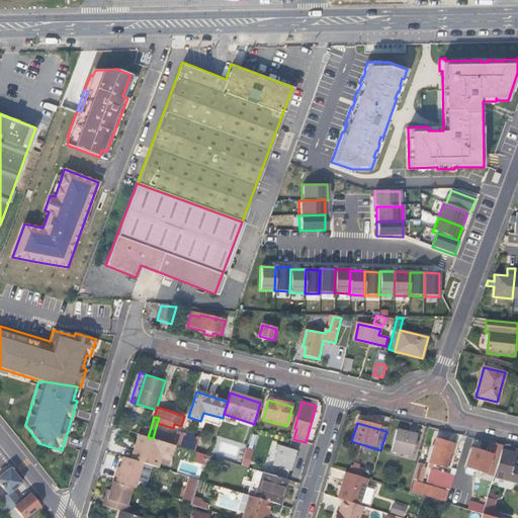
[(393,449),(412,455),(418,435),(399,428),(393,449)]
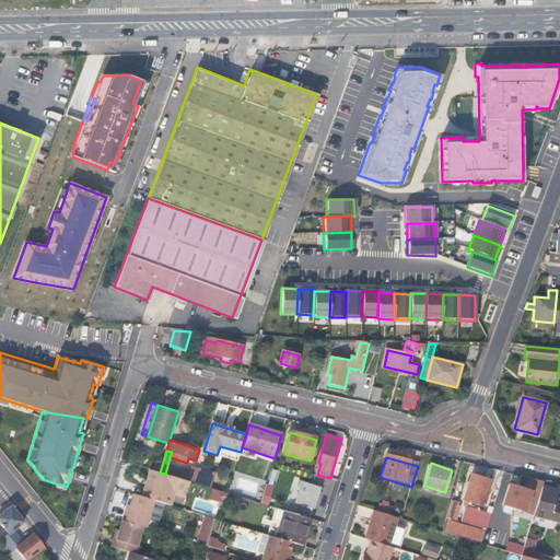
[(195,481),(199,468),(193,466),(188,479),(195,481)]
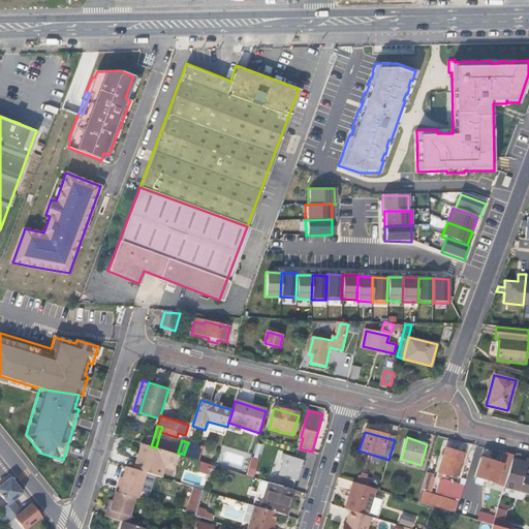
[(151,446),(144,443),(135,470),(146,473),(162,478),(166,467),(176,469),(180,456),(156,447),(151,446)]
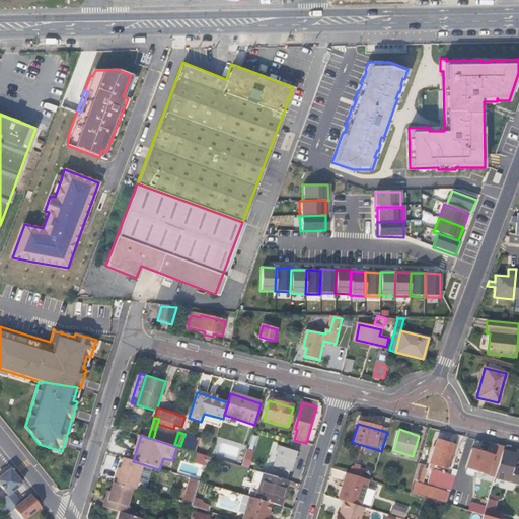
[(454,448),(448,446),(442,444),(436,442),(428,468),(433,470),(434,466),(447,470),(454,448)]
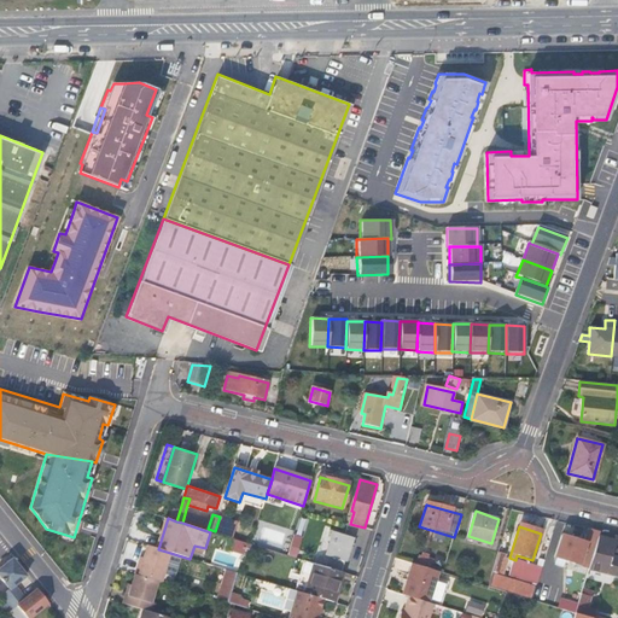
[(593,554),(599,534),(589,531),(587,542),(563,535),(554,557),(581,565),(586,549),(588,551),(587,553),(593,554)]
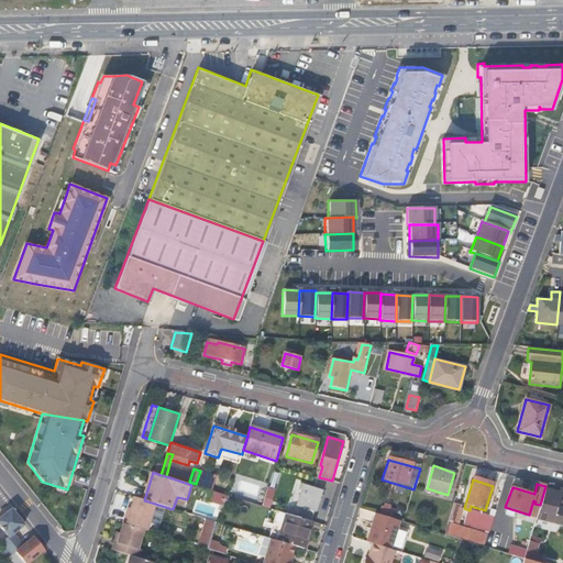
[(560,487),(545,484),(545,486),(540,505),(537,514),(536,518),(560,525),(562,511),(562,508),(559,508),(561,501),(555,499),(560,487)]
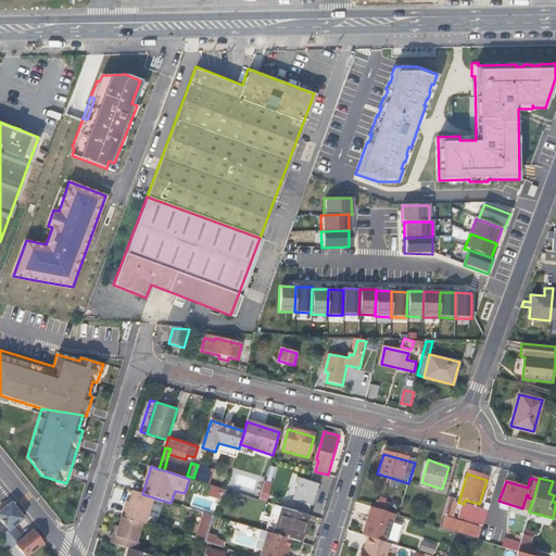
[(294,512),(308,516),(318,483),(301,479),(294,500),(298,501),(294,512)]
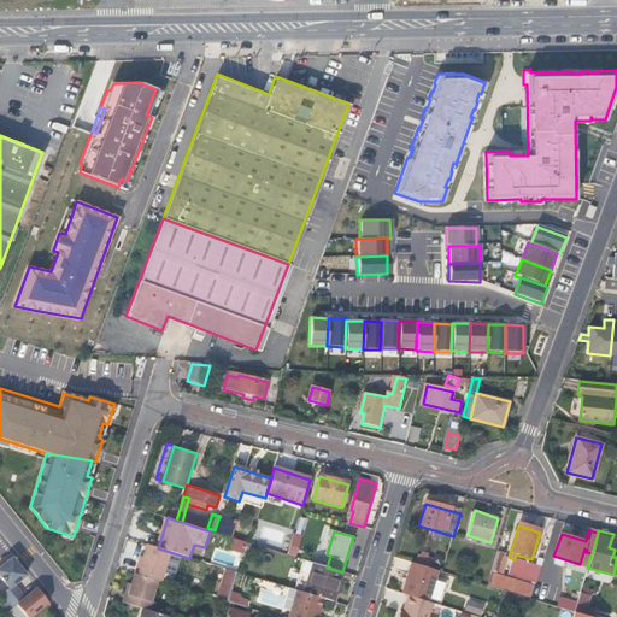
[(292,545),(299,546),(303,534),(297,533),(292,545)]
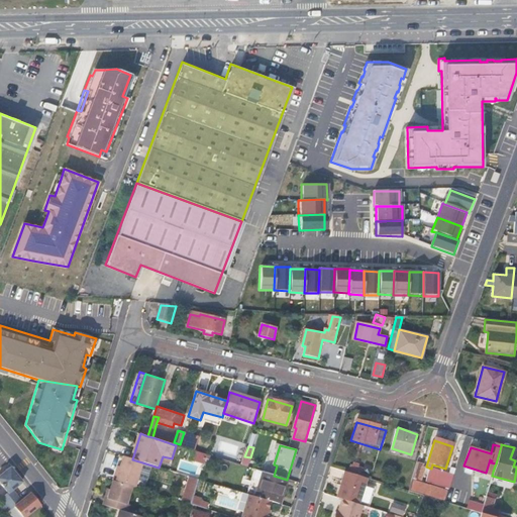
[(253,447),(250,457),(248,462),(252,464),(257,449),(253,447)]
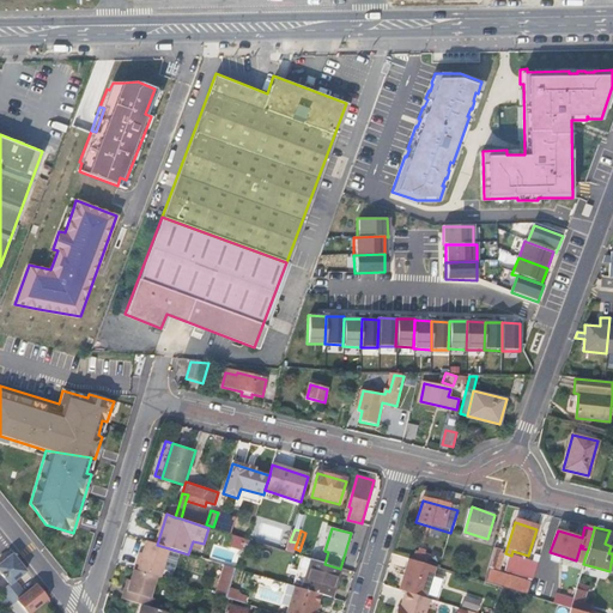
[(169,548),(146,541),(143,554),(140,562),(138,560),(135,570),(157,577),(161,578),(169,548)]
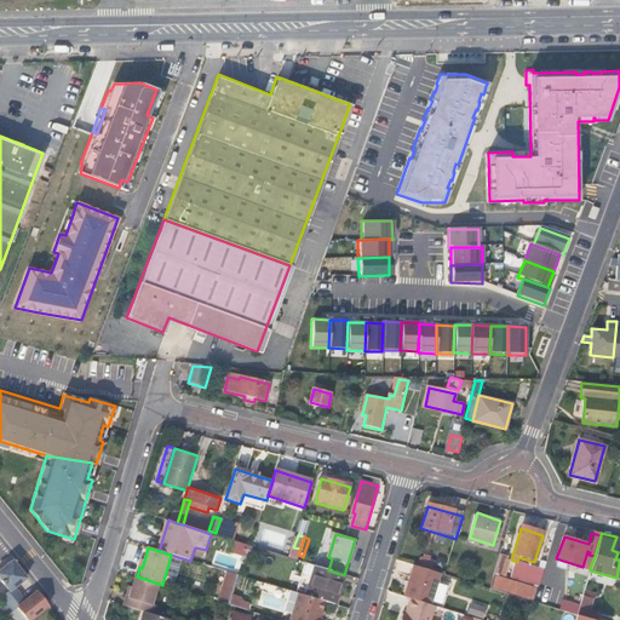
[(534,602),(539,586),(534,584),(532,589),(498,578),(499,575),(501,575),(506,561),(504,561),(505,556),(500,555),(491,589),(507,593),(515,596),(534,602)]
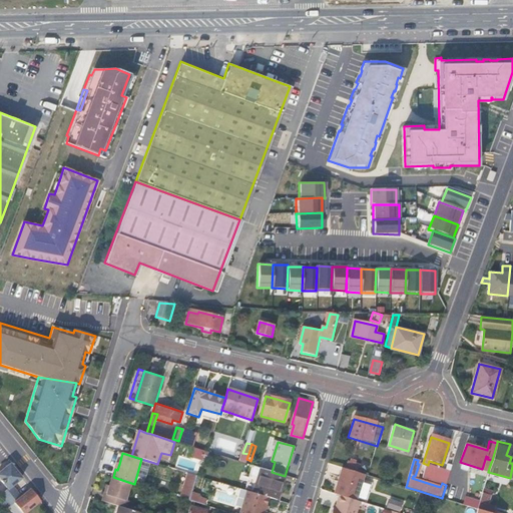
[(228,471),(249,477),(252,466),(237,461),(234,469),(229,467),(228,471)]
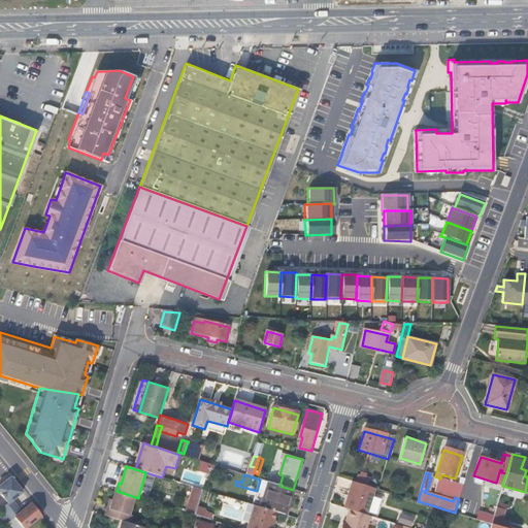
[(21,492),(9,476),(0,484),(0,495),(6,503),(0,508),(5,515),(15,505),(11,499),(21,492)]
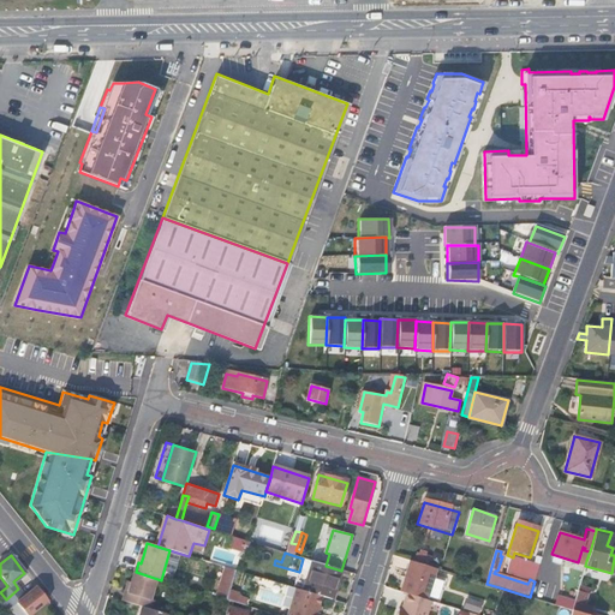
[(338,584),(341,571),(326,566),(314,561),(309,575),(338,584)]
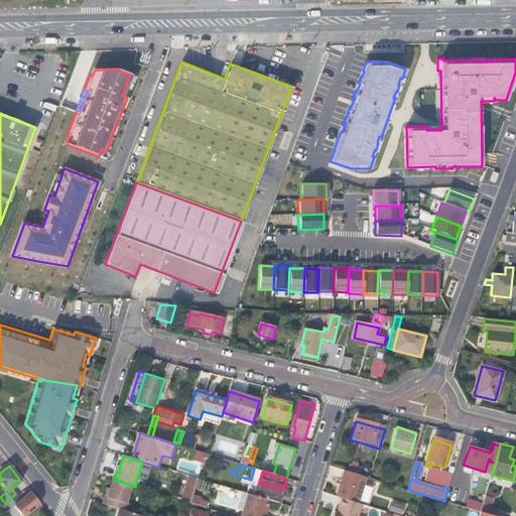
[(367,477),(345,471),(337,497),(342,498),(359,503),(367,477)]
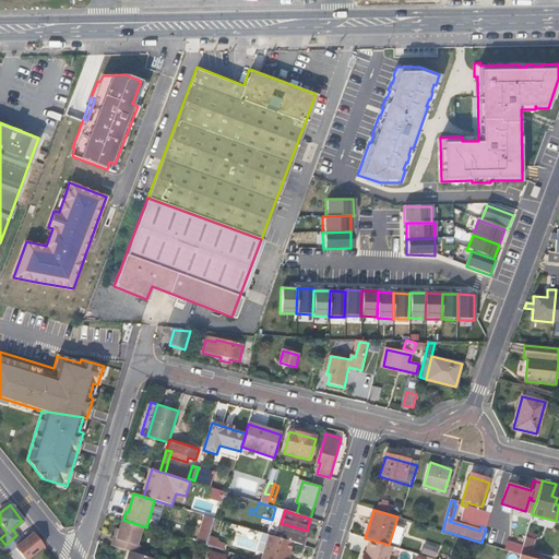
[(114,537),(111,545),(130,551),(137,554),(139,546),(138,545),(143,526),(123,520),(122,520),(116,538),(114,537)]
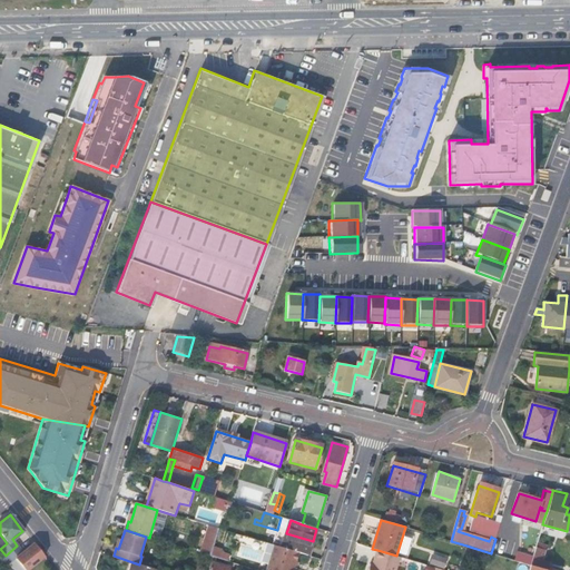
[(229,559),(231,551),(213,547),(216,536),(206,532),(200,552),(229,559)]
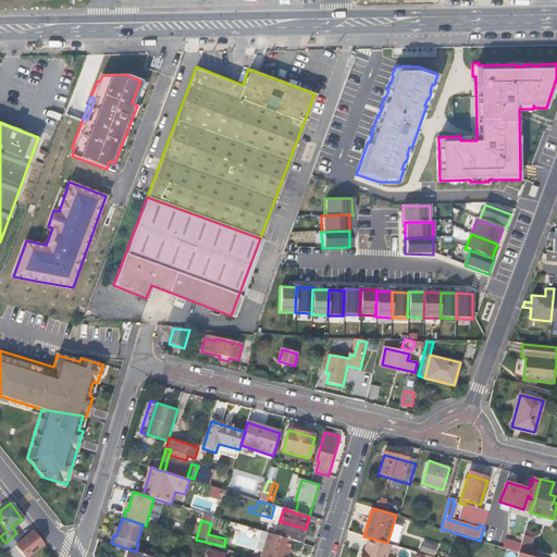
[(301,543),(306,529),(280,521),(275,535),(292,540),(301,543)]
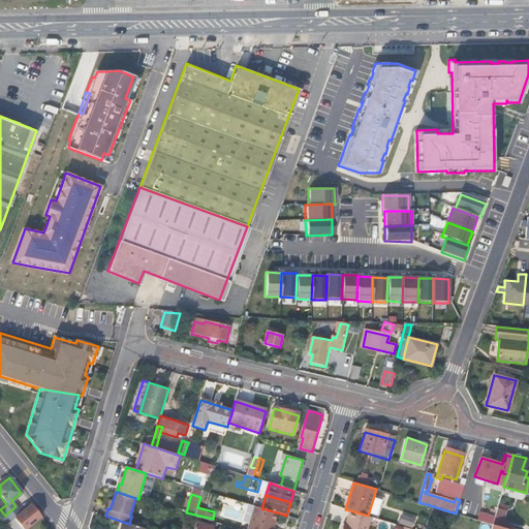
[(20,512),(16,506),(5,516),(9,522),(13,519),(21,528),(25,528),(40,517),(30,504),(20,512)]
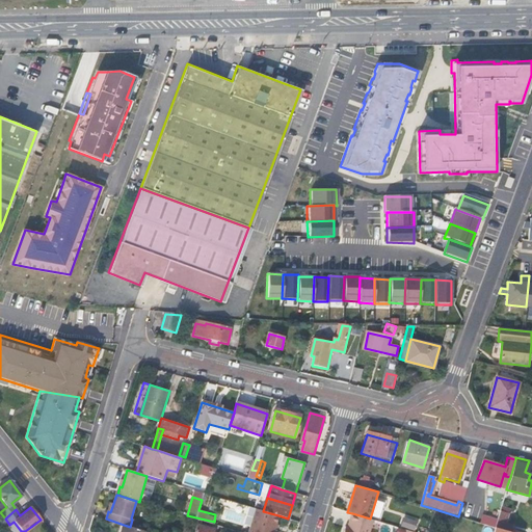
[(275,525),(278,515),(263,511),(257,509),(249,531),(275,531),(276,531),(274,530),(275,525)]
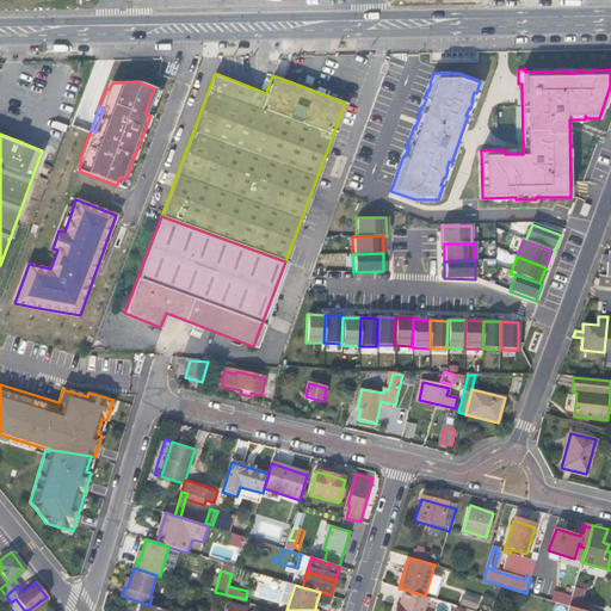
[(507,587),(500,585),(497,597),(505,599),(507,587)]
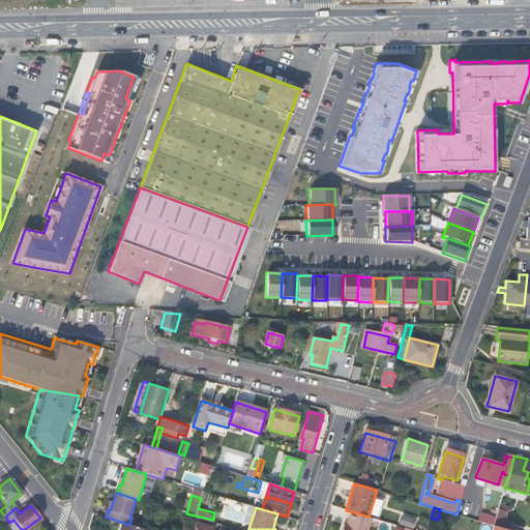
[(507,511),(498,508),(495,518),(495,519),(502,521),(504,522),(507,511)]
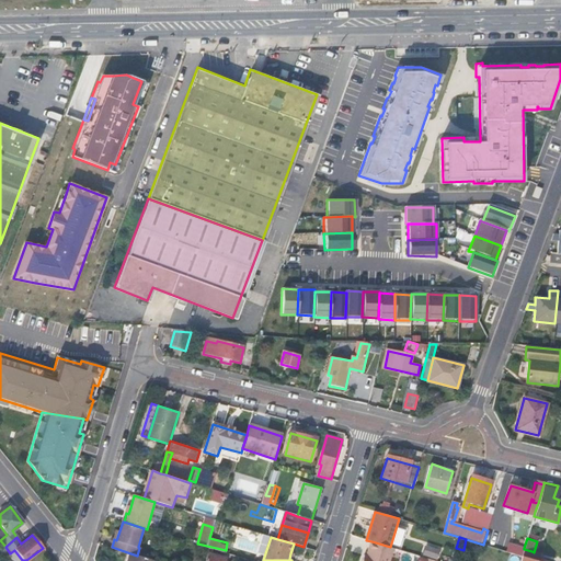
[(390,547),(371,541),(367,556),(364,556),(363,560),(388,560),(392,548),(390,547)]
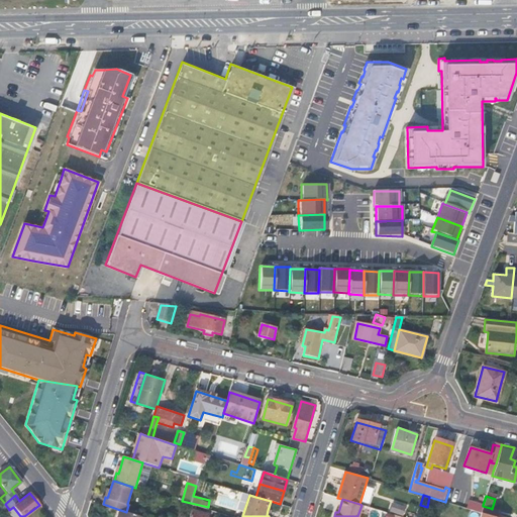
[(470,509),(481,513),(483,506),(483,505),(472,502),(470,509)]
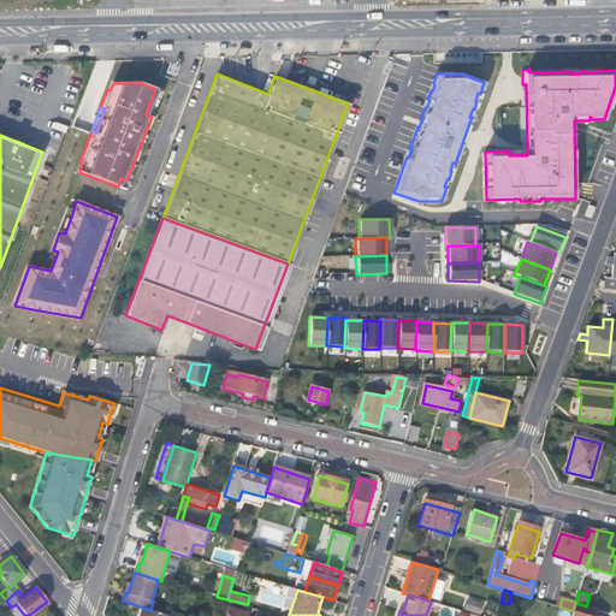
[(229,602),(224,615),(240,615),(242,611),(231,609),(234,603),(229,602)]
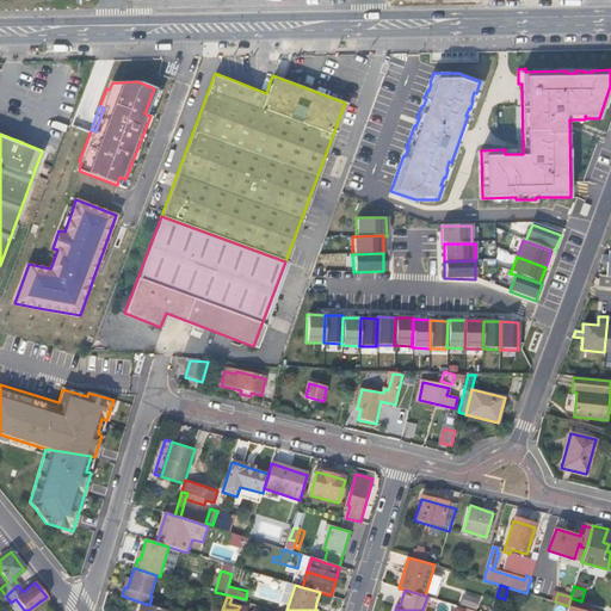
[(568,606),(572,606),(576,608),(579,600),(571,598),(568,606)]
